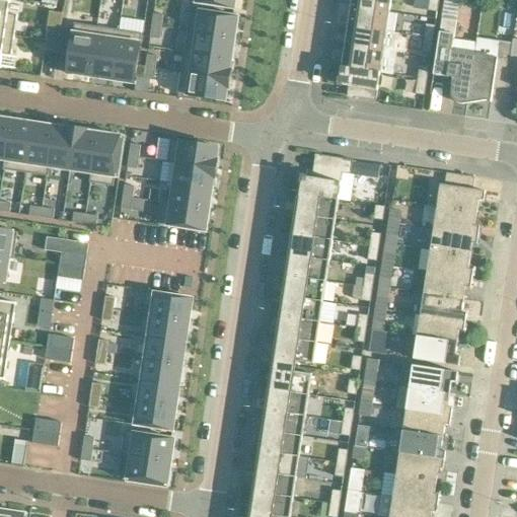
[(0,31),(12,33),(15,13),(6,12),(7,0),(8,0),(0,0),(0,31)]
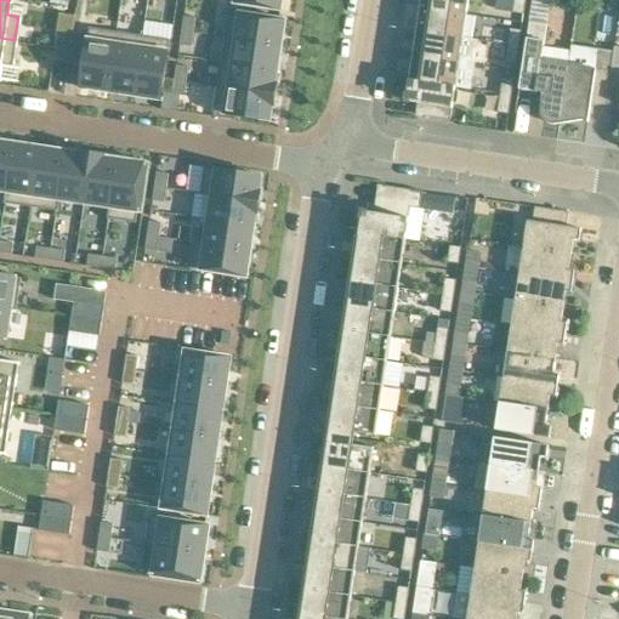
[(419,0),(418,5),(424,6),(464,12),(466,0),(419,0)]
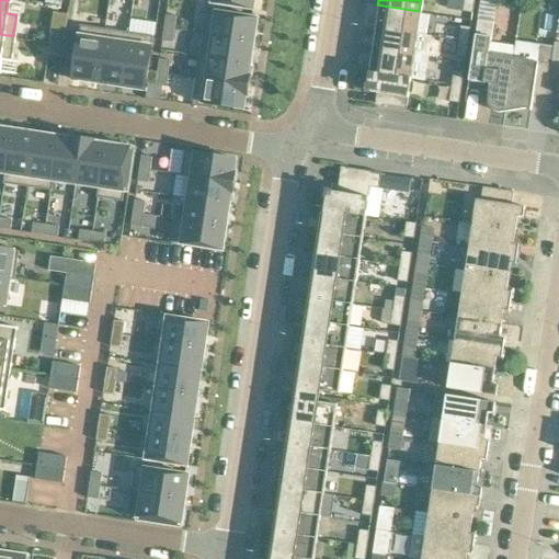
[(451,0),(449,8),(460,10),(463,0),(451,0)]
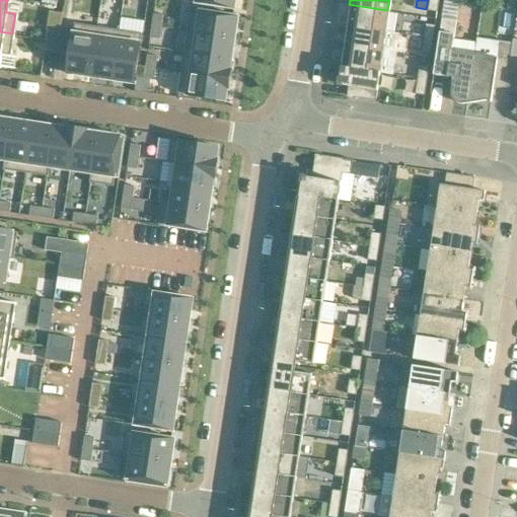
[(428,0),(426,9),(435,10),(437,0),(428,0)]
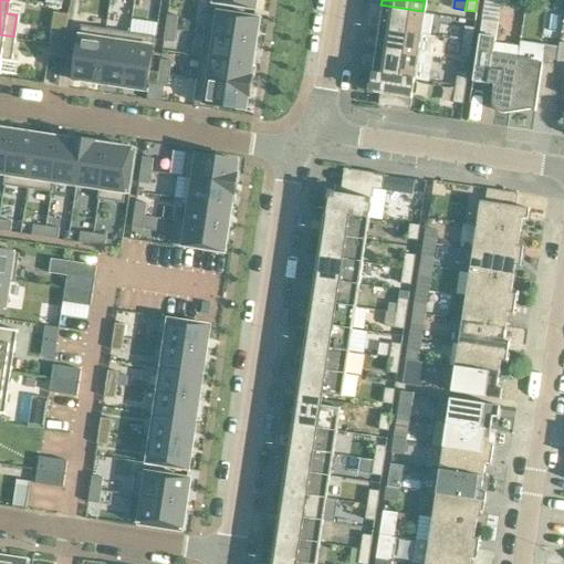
[(386,6),(380,4),(379,16),(377,27),(419,33),(423,11),(386,6)]
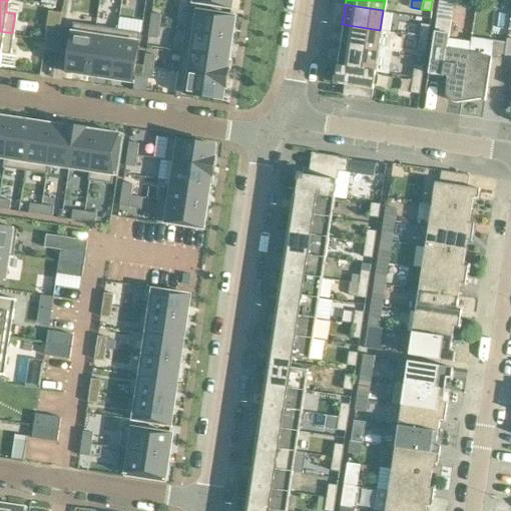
[(186,8),(183,30),(192,31),(192,30),(230,35),(233,15),(186,8)]
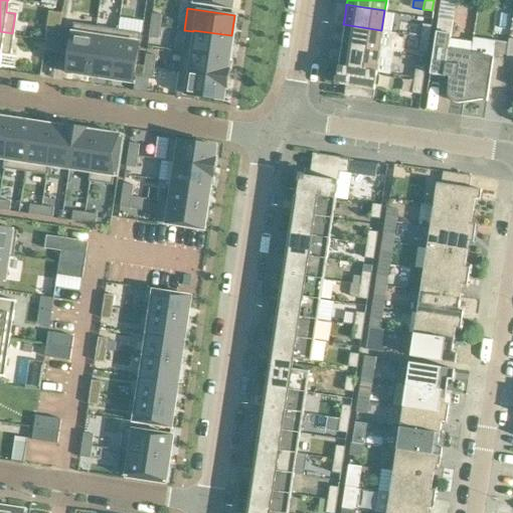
[(150,12),(149,24),(158,25),(160,13),(150,12)]
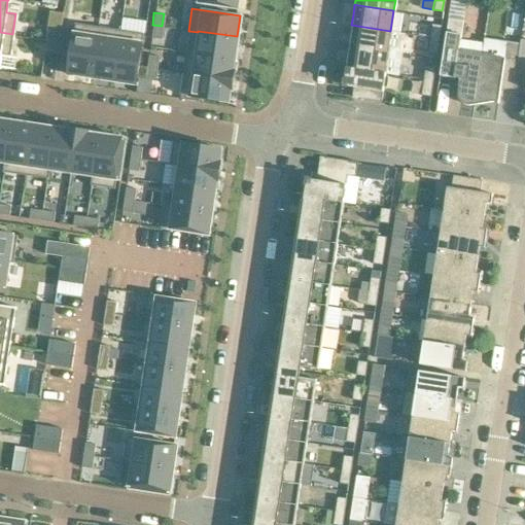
[(447,16),(444,35),(439,74),(458,77),(457,91),(457,92),(457,93),(457,94),(457,95),(457,96),(457,97),(458,98),(459,100),(460,101),(462,103),(464,103),(466,104),(468,104),(469,104),(473,103),(480,54),(457,49),(459,37),(462,20),(447,16)]
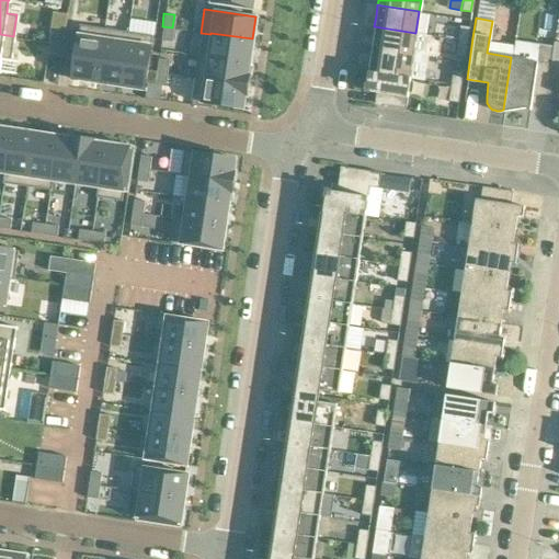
[(65,27),(60,55),(73,57),(70,77),(94,81),(103,27),(79,23),(78,30),(65,27)]
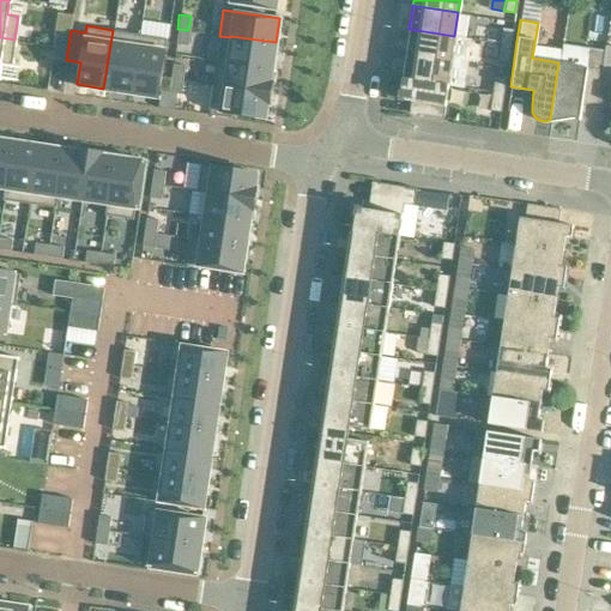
[(501,26),(498,43),(509,44),(512,29),(501,26)]
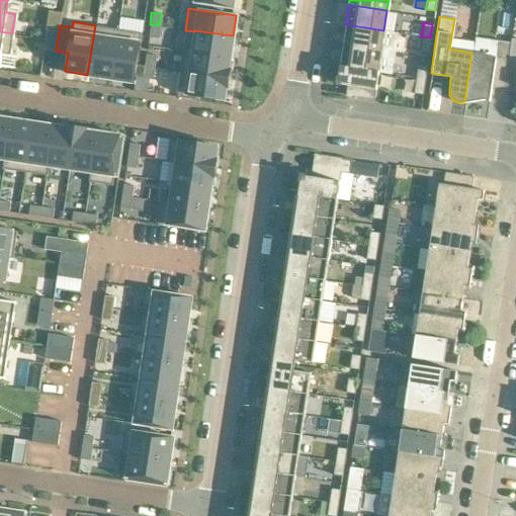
[(158,37),(159,25),(150,24),(148,36),(158,37)]
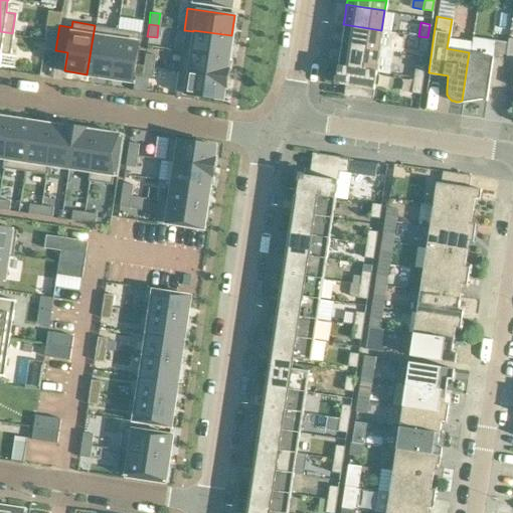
[(342,35),(340,45),(345,45),(378,50),(390,52),(393,32),(381,30),(343,24),(342,35)]
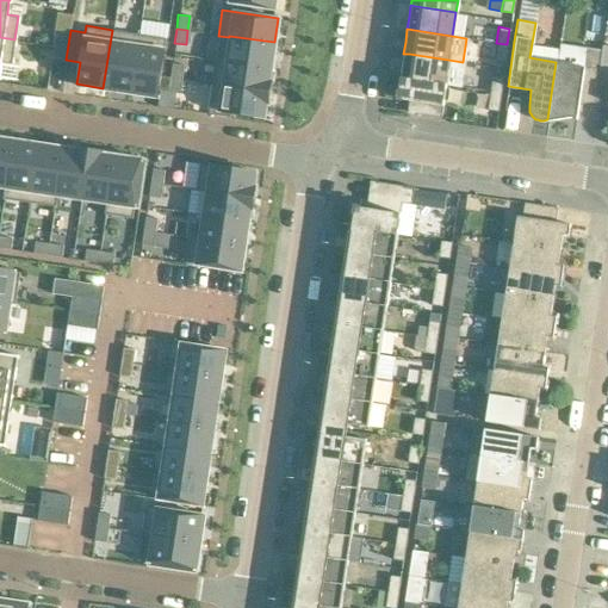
[(112,30),(103,88),(129,92),(138,33),(112,30)]
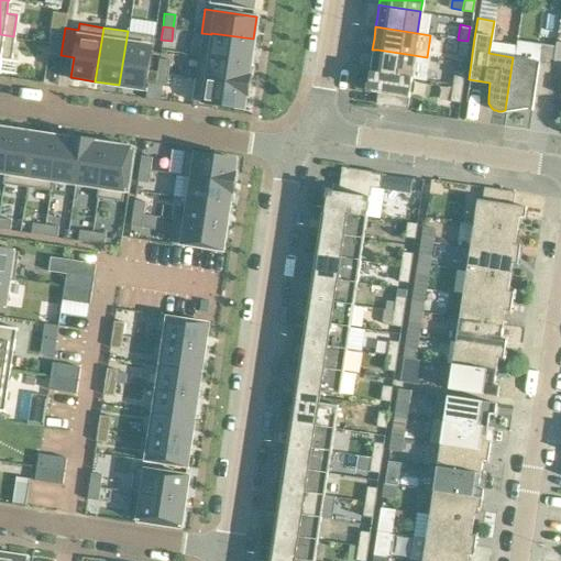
[(48,42),(62,44),(63,33),(50,31),(48,42)]
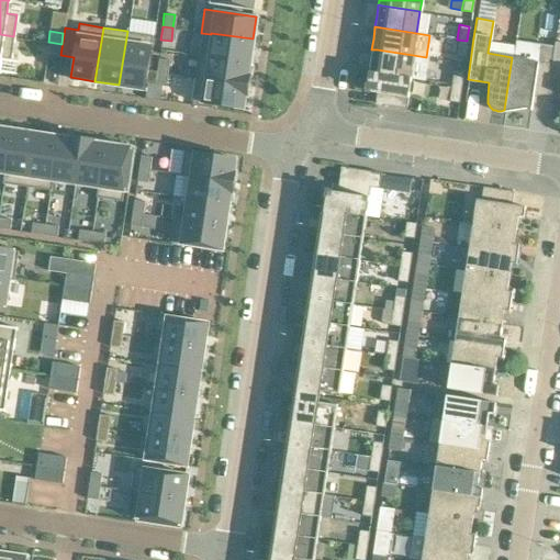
[(127,31),(119,85),(144,88),(144,82),(146,69),(152,34),(127,31)]
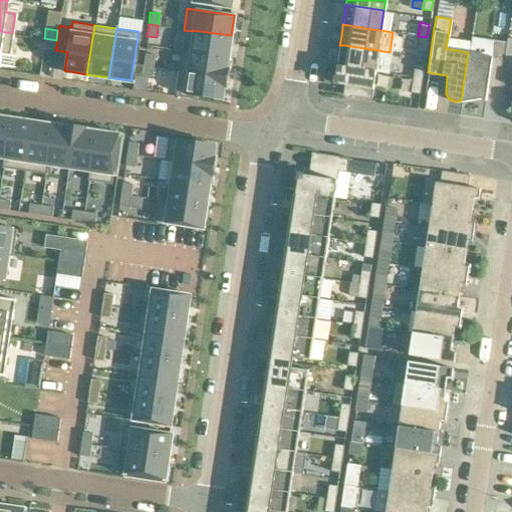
[(184,30),(181,48),(190,49),(190,50),(228,56),(231,35),(193,30),(193,31),(184,30)]
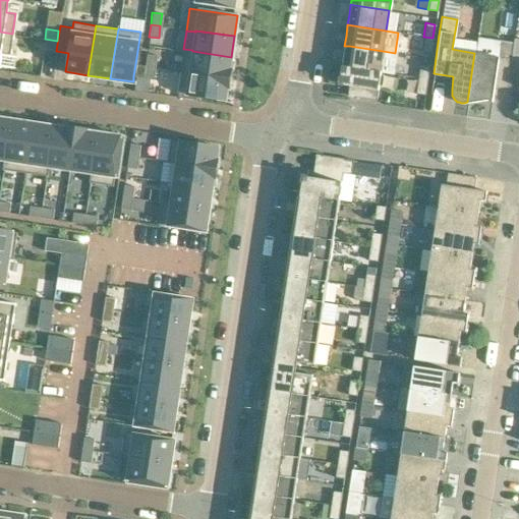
[(0,65),(13,67),(15,55),(9,55),(12,34),(0,32),(0,65)]
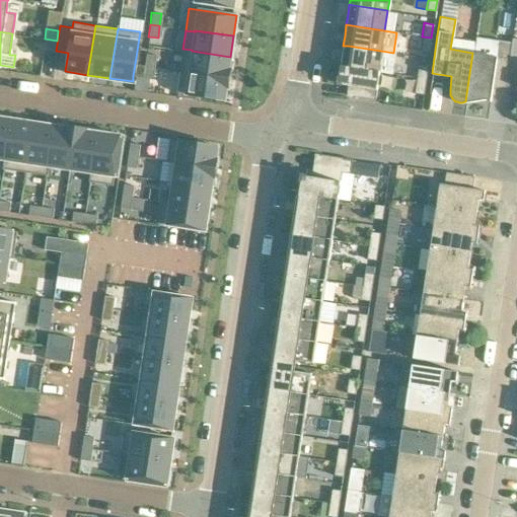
[(420,50),(429,52),(431,38),(422,37),(420,50)]
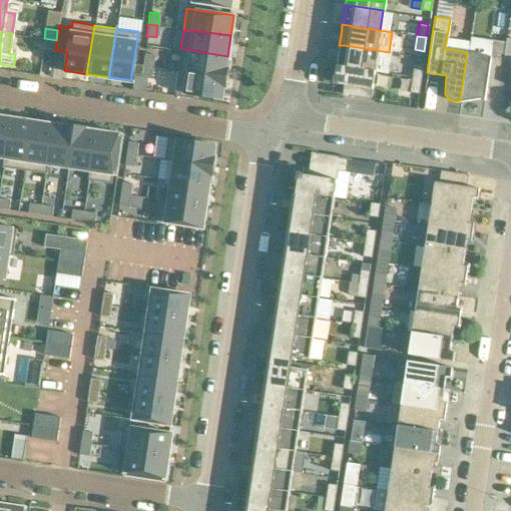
[(510,85),(510,37),(506,37),(505,42),(499,83),(510,85)]
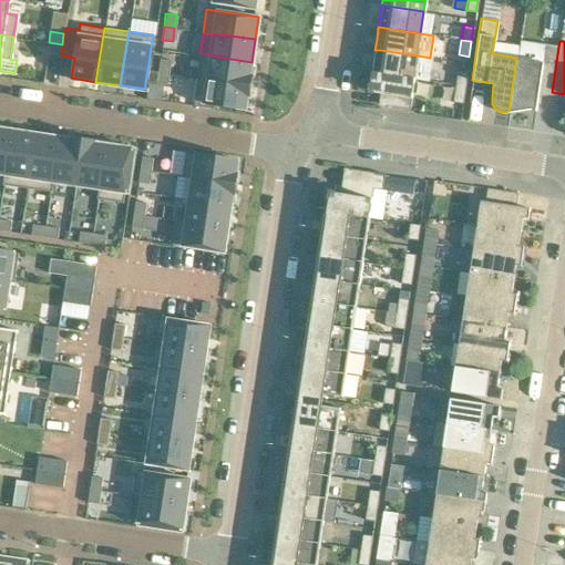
[(60,55),(62,44),(49,42),(47,53),(60,55)]
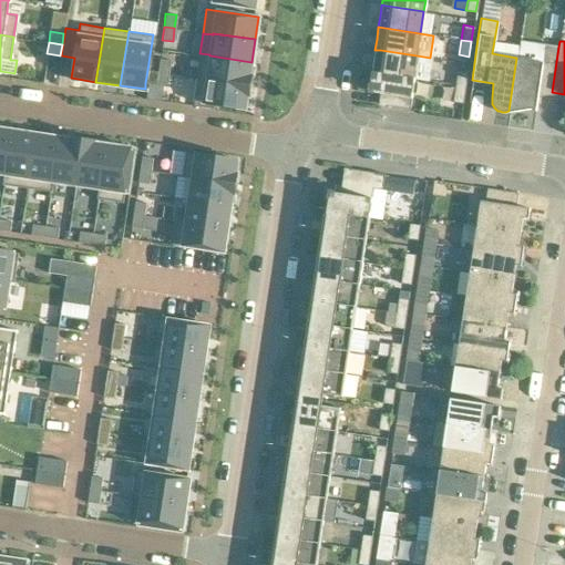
[(516,58),(509,111),(534,108),(533,110),(535,110),(537,95),(537,90),(552,92),(558,47),(544,44),(542,61),(516,58)]
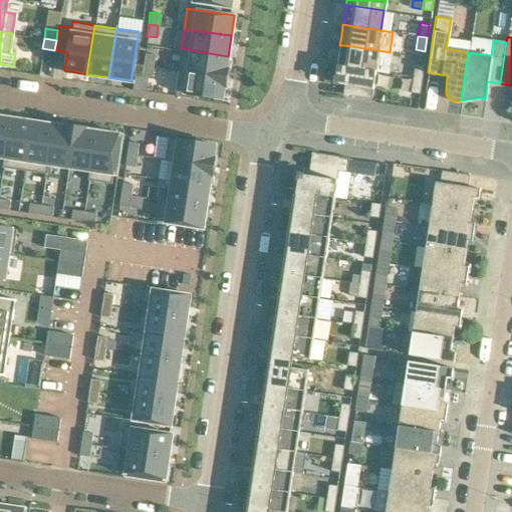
[(344,45),(339,45),(336,65),(374,71),(387,72),(390,52),(377,50),(344,45)]
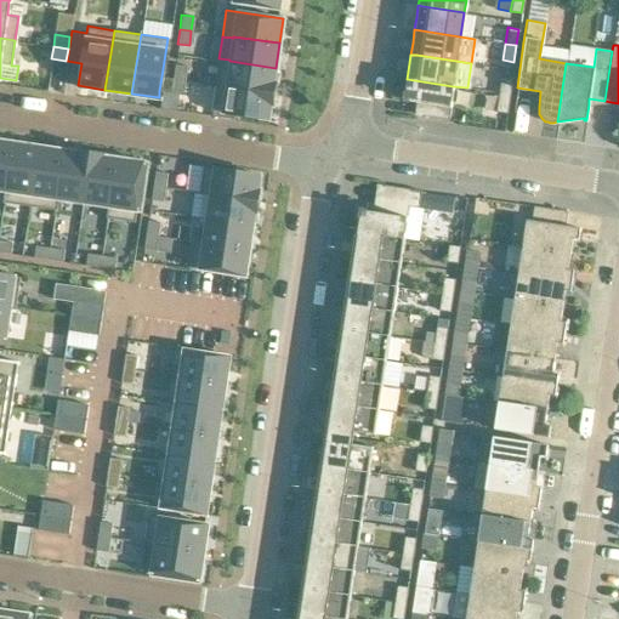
[(219,58),(215,85),(274,94),(276,80),(277,74),(274,73),(274,68),(230,61),(230,60),(219,58)]
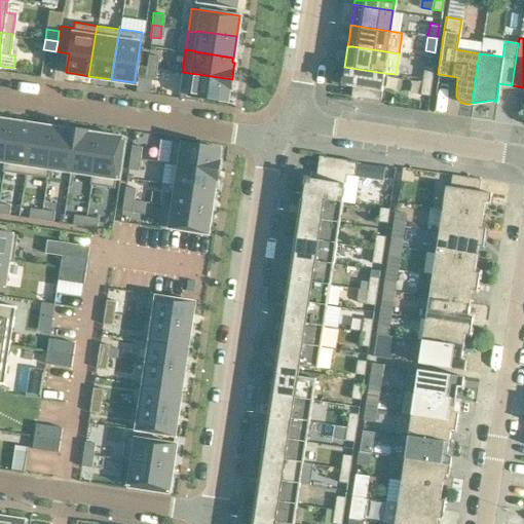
[(147,53),(146,66),(155,68),(157,55),(147,53)]
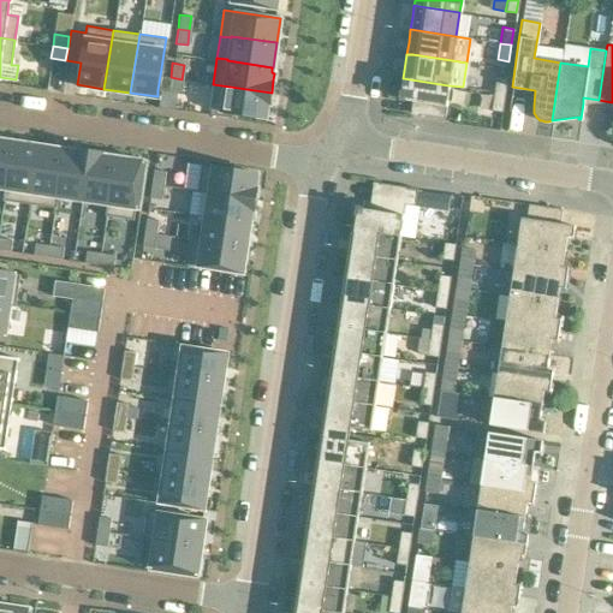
[(160,76),(158,90),(168,91),(180,93),(182,79),(171,77),(160,76)]
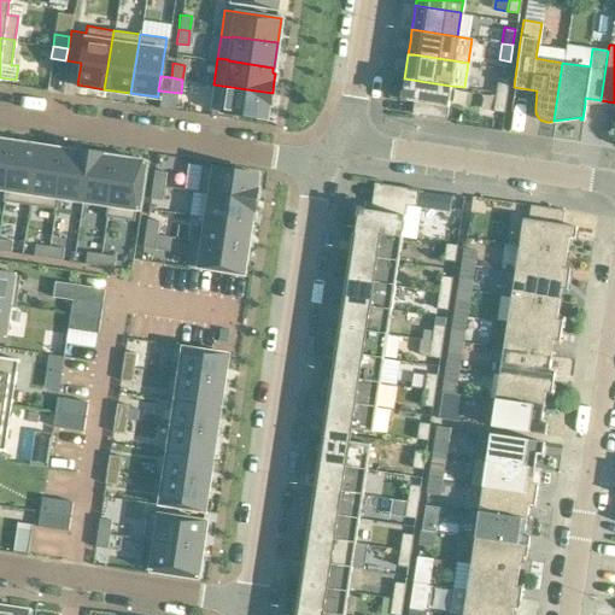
[(497,76),(495,93),(505,94),(508,77),(497,76)]
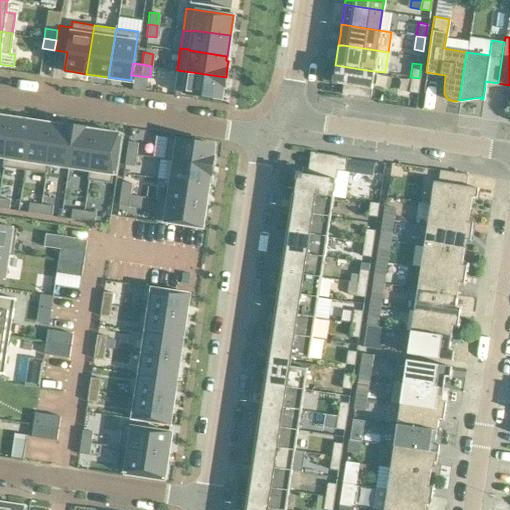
[(369,98),(373,71),(335,65),(332,82),(344,84),(342,93),(369,98)]
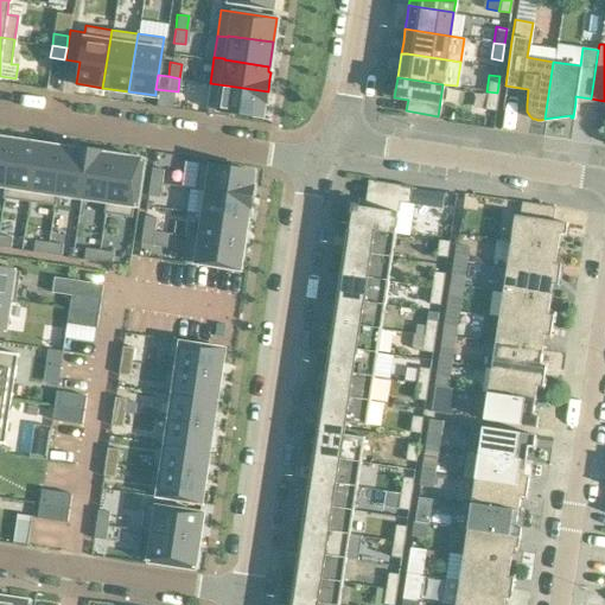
[(210,83),(205,108),(261,116),(263,102),(266,102),(268,91),(210,83)]
